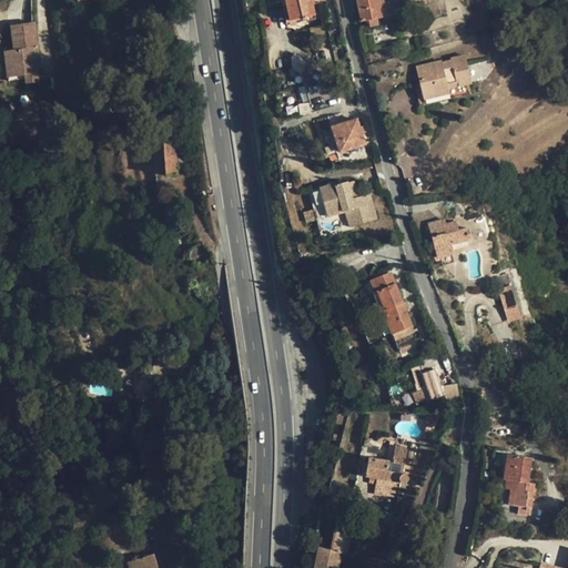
[(285,0),(290,20),(315,14),(312,0),(285,0)]
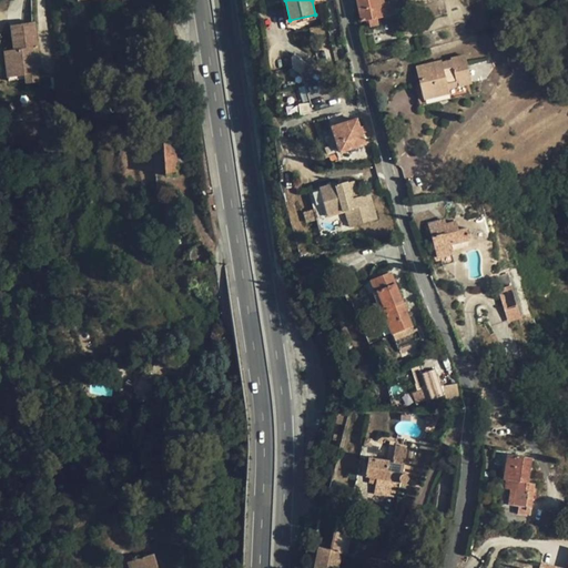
[(356,0),(362,21),(368,20),(377,18),(393,14),(389,2),(384,3),(383,0),(356,0)]
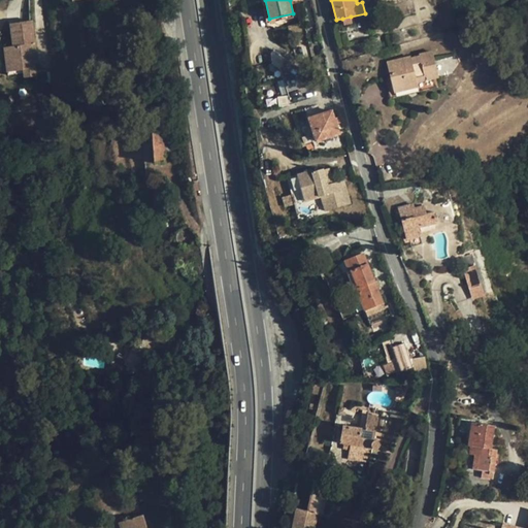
[(343,25),(352,24),(351,17),(342,19),(343,25)]
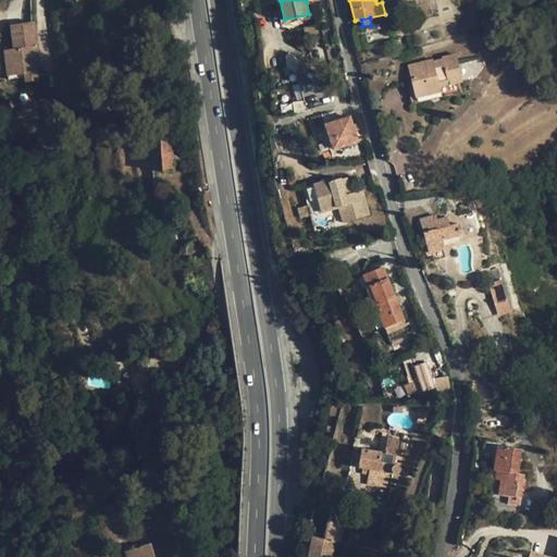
[(36,60),(38,59),(34,22),(11,24),(14,49),(10,49),(14,75),(24,74),(37,72),(36,60)]
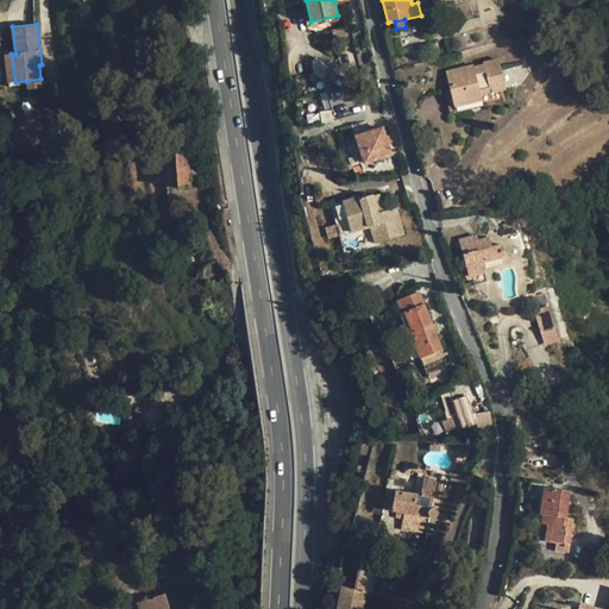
[(434,37),(445,36),(444,25),(432,27),(434,37)]
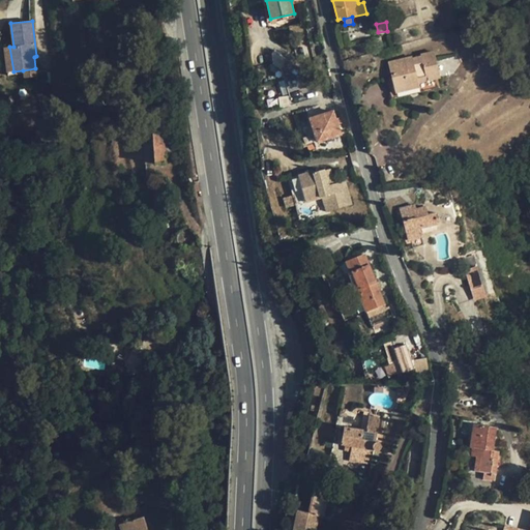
[(7,72),(13,71),(9,47),(4,48),(7,72)]
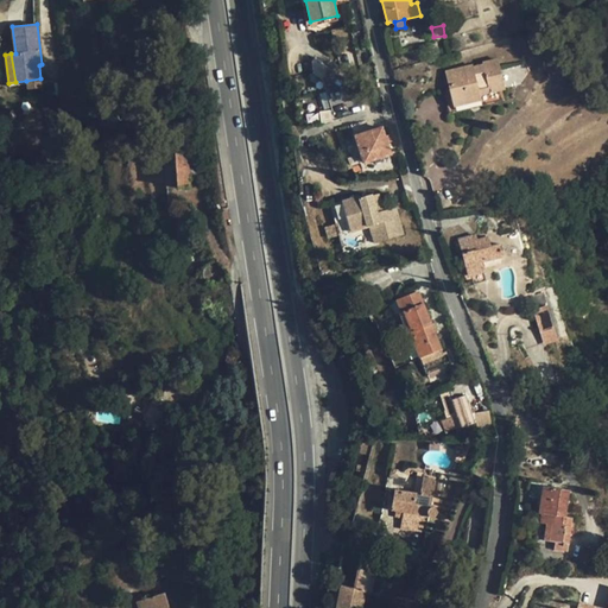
[(505,88),(498,58),(482,62),(482,63),(473,65),(473,64),(445,71),(449,88),(454,106),(493,96),(492,92),(502,89),(505,88)]
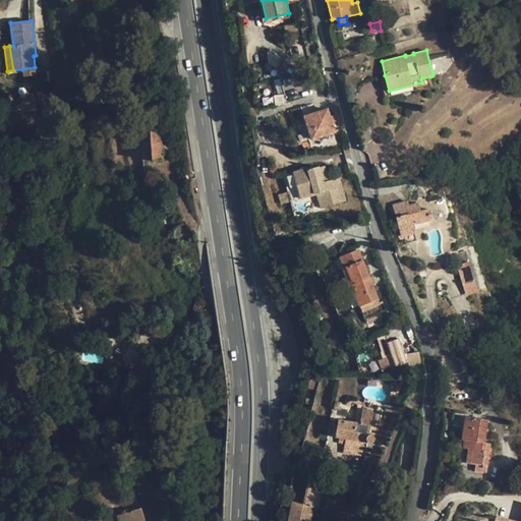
[(284,68),(283,52),(268,52),(268,69),(284,68)]
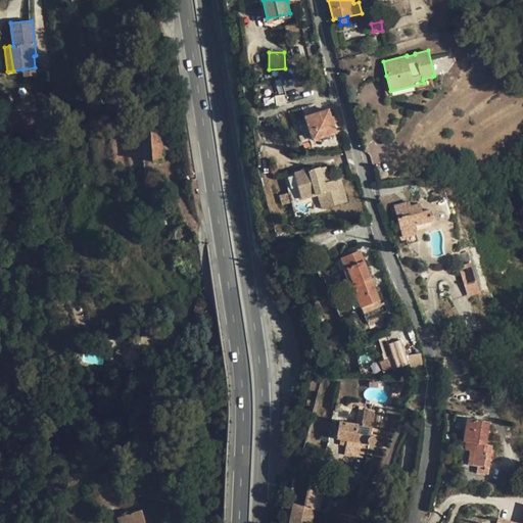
[(36,75),(35,67),(22,69),(22,73),(24,77),(36,75)]
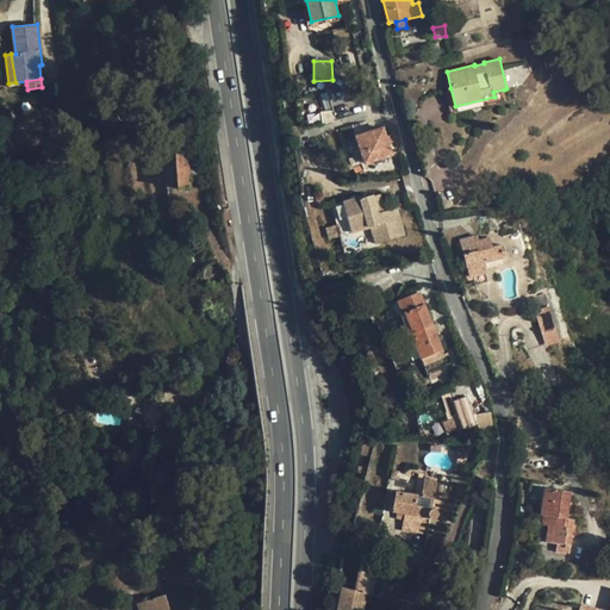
[(444,89),(450,114),(506,100),(504,89),(493,92),(495,97),(455,106),(450,88),(444,89)]
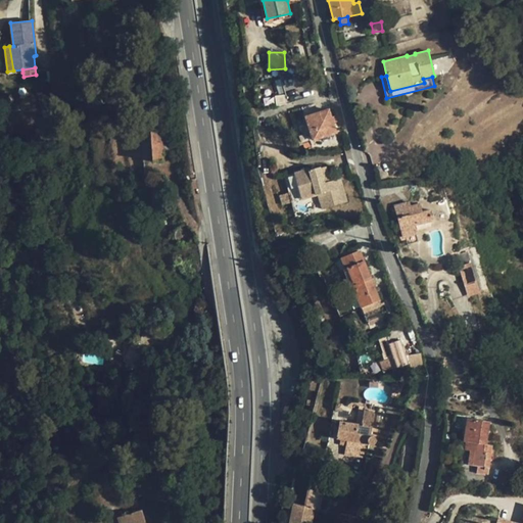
[(290,102),(299,100),(294,77),(284,79),(290,102)]
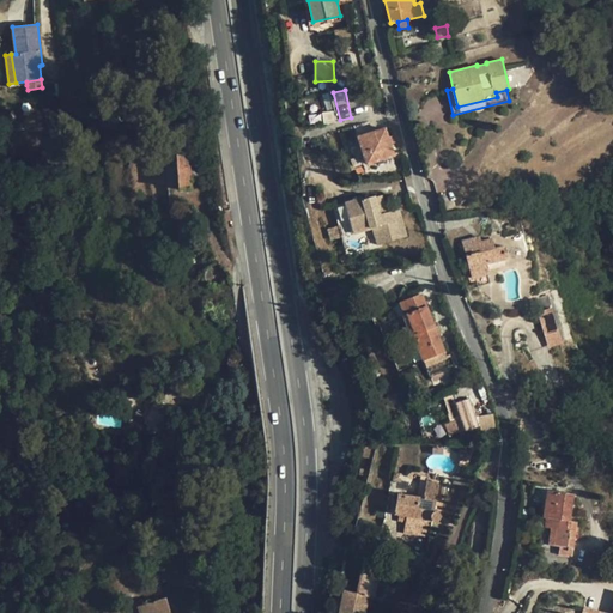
[(346,140),(354,138),(356,132),(353,126),(343,129),(346,140)]
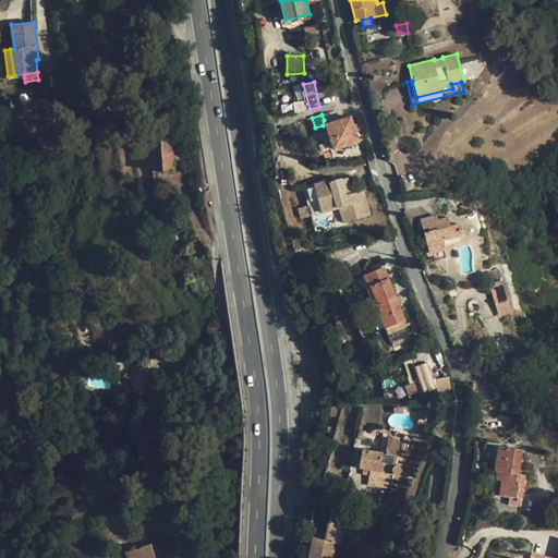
[(354,125),(351,116),(326,124),(323,125),(315,128),(323,153),(334,149),(359,141),(355,131),(354,125)]
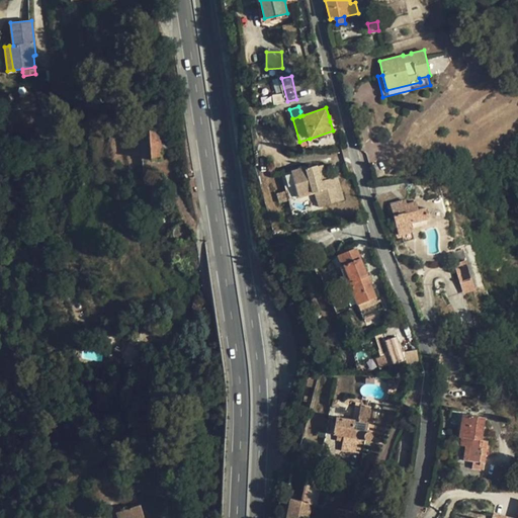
[(170,123),(159,124),(161,152),(172,152),(170,123)]
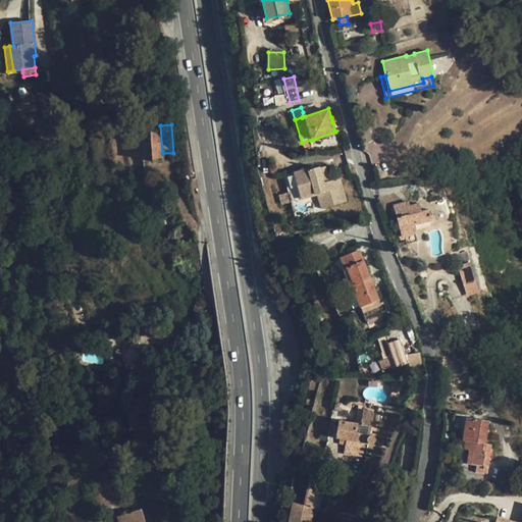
[(144,162),(152,161),(150,125),(142,126),(144,162)]
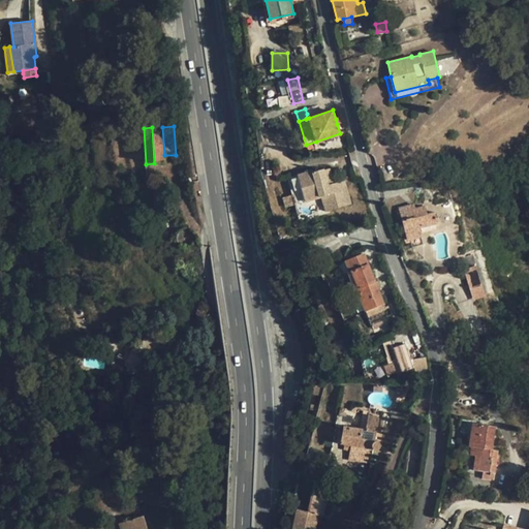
[(164,155),(162,127),(152,127),(154,163),(165,163),(164,155)]
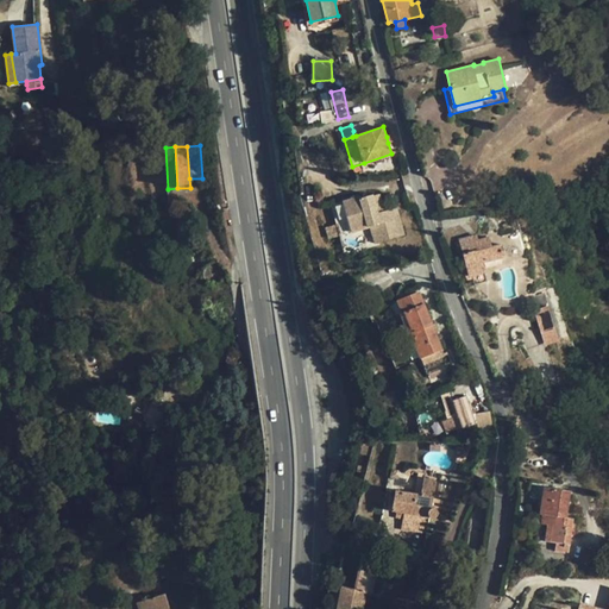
[(364,163),(352,167),(355,173),(366,169),(364,163)]
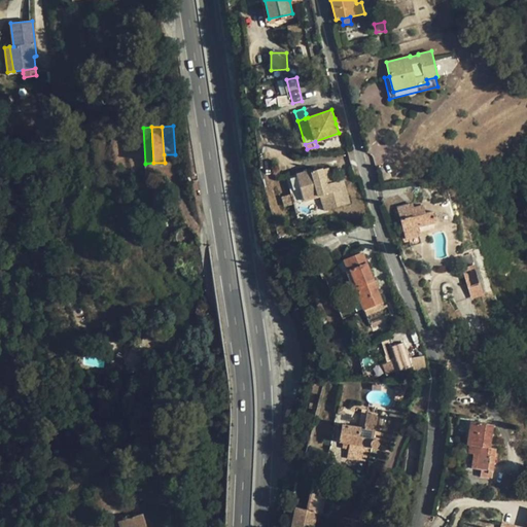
[(349,203),(343,179),(331,182),(329,173),(323,175),(322,168),(311,171),(311,170),(286,177),(297,217),(349,203)]
